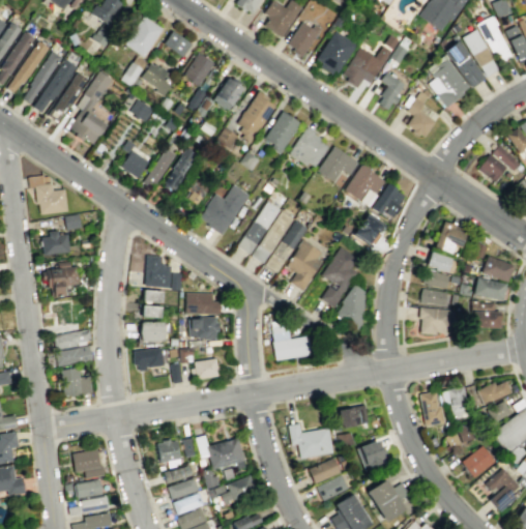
[(70,0),(64,9),(51,0),(70,0)]
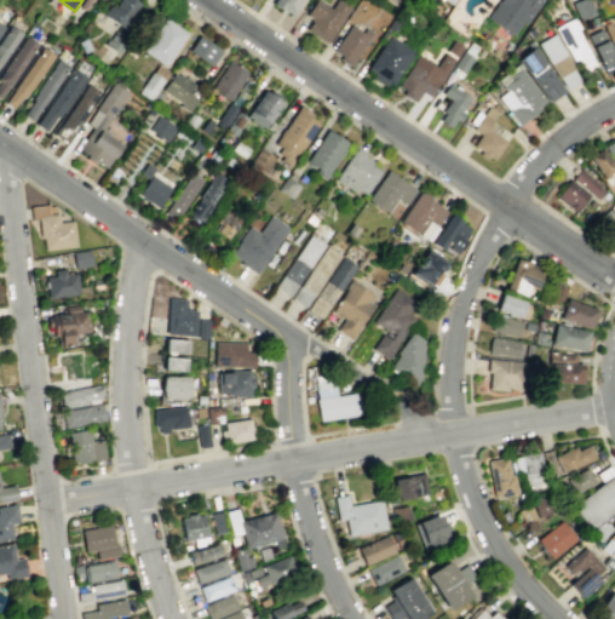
[(102,0),(98,1),(90,11),(84,6),(87,0),(102,0)]
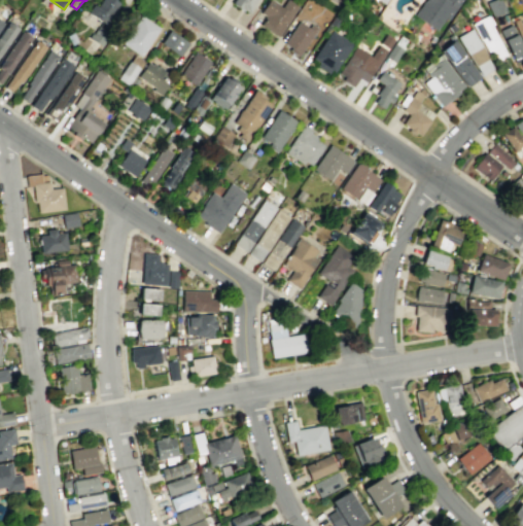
[(90,12),(96,4),(99,6),(103,0),(118,0),(118,1),(121,3),(108,25),(90,12)]
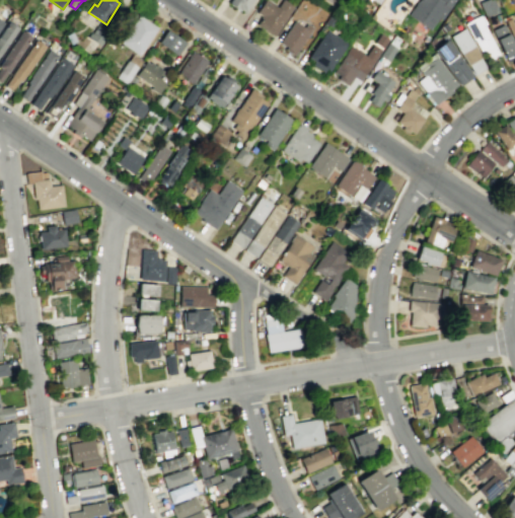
[(232,0),(254,0),(246,13),(240,9),(239,10),(230,4),(232,0)]
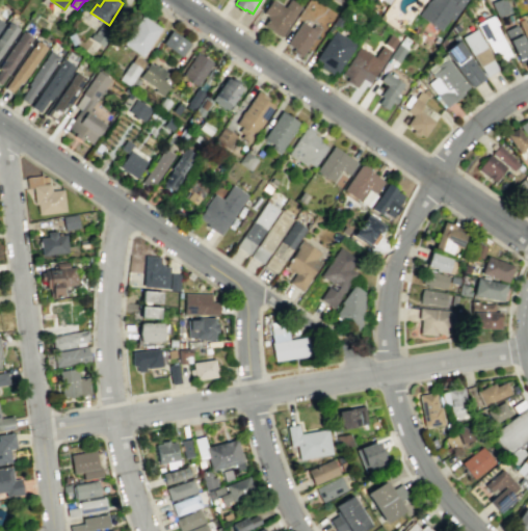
[(291,0),(293,0),(304,6),(284,37),(265,25),(271,17),(265,12),(273,0),(275,0),(286,7),(291,0)]
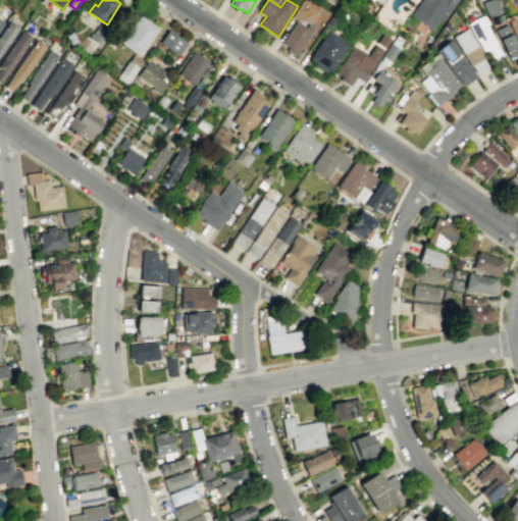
[(460,0),(446,19),(443,17),(434,30),(413,15),(423,0),(460,0)]
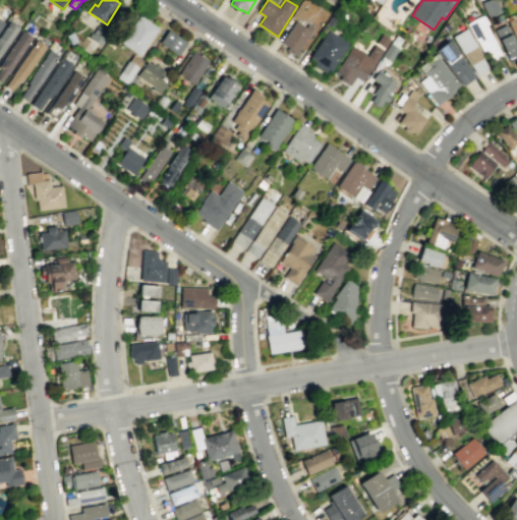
[(489,0),(483,2),(489,17),(503,12),(499,0),(489,0)]
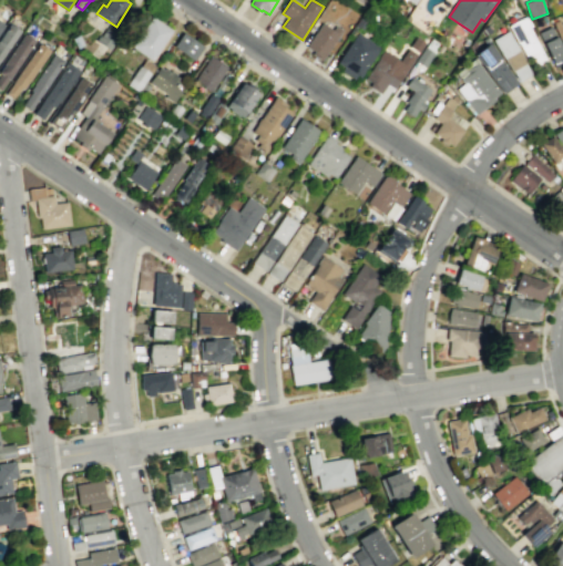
[(133,47),(153,61),(173,31),(153,17),(133,47)]
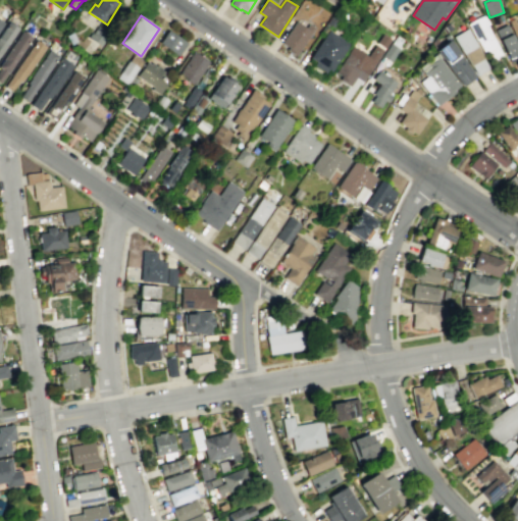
[(470,24),(477,19),(487,15),(506,56),(494,62),(488,51),(485,53),(470,24)]
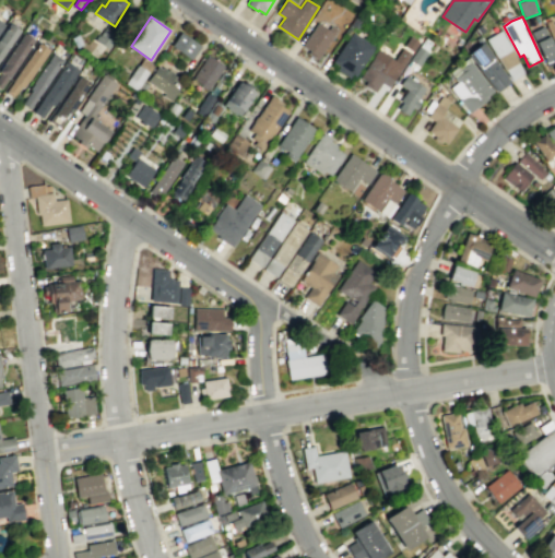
[(319,23),(330,31),(332,26),(339,31),(319,60),(309,54),(310,51),(303,47),(319,23)]
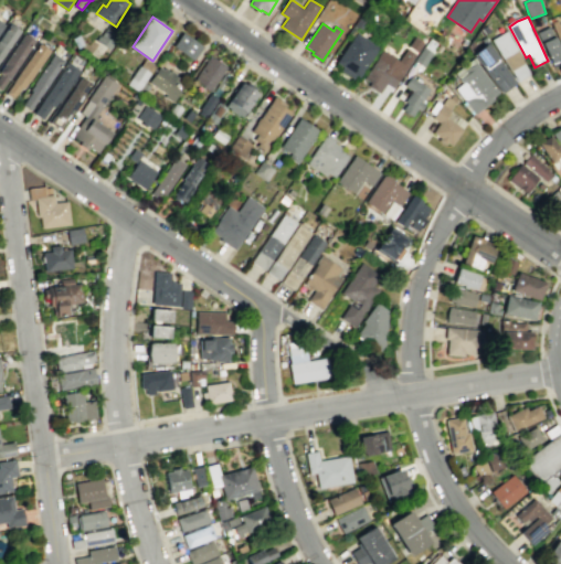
[(0,41),(12,24),(22,32),(0,64),(0,41)]
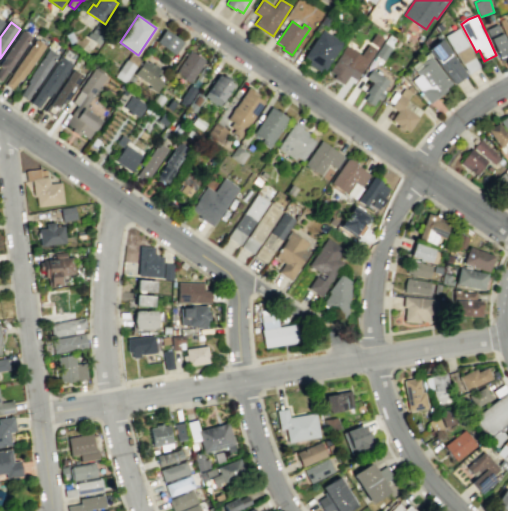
[(89,36),(92,32),(93,33),(99,24),(111,32),(102,46),(89,36)]
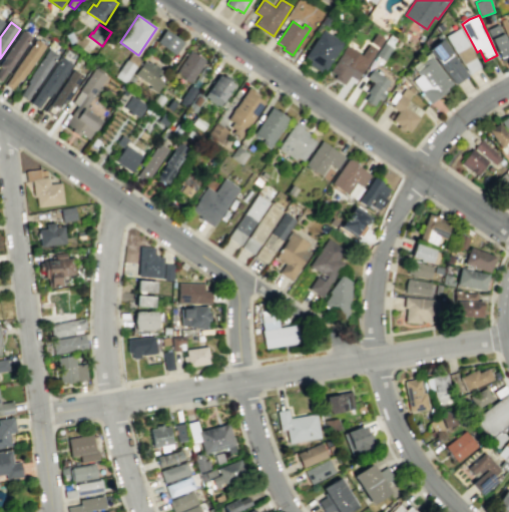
[(489,30),(502,58),(508,55),(508,41),(500,24),(489,30)]
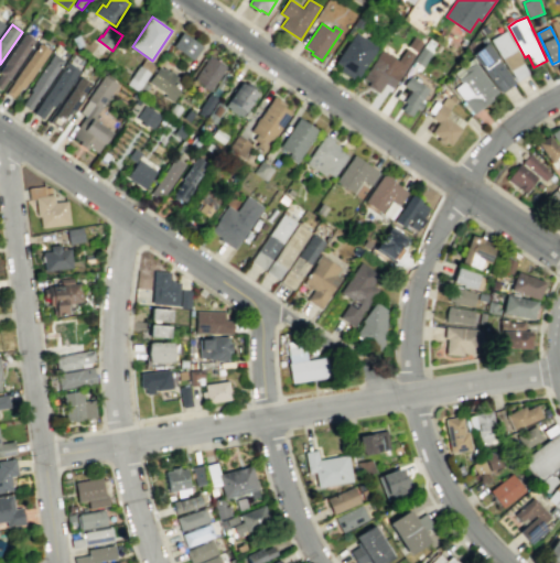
[(507,31),(492,40),(510,72),(513,71),(519,82),(530,75),(524,64),(526,63),(507,31)]
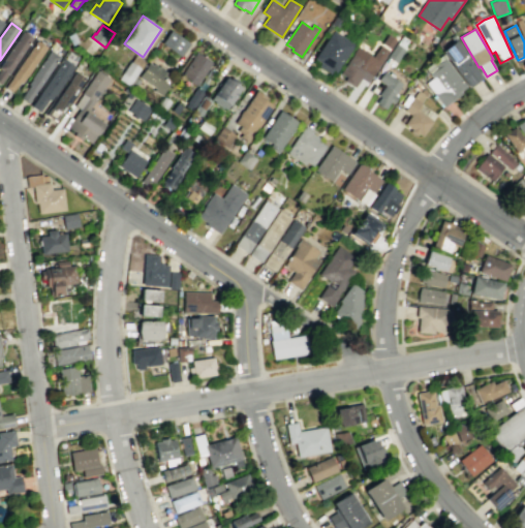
[(163,43),(182,57),(191,43),(172,31),(163,43)]
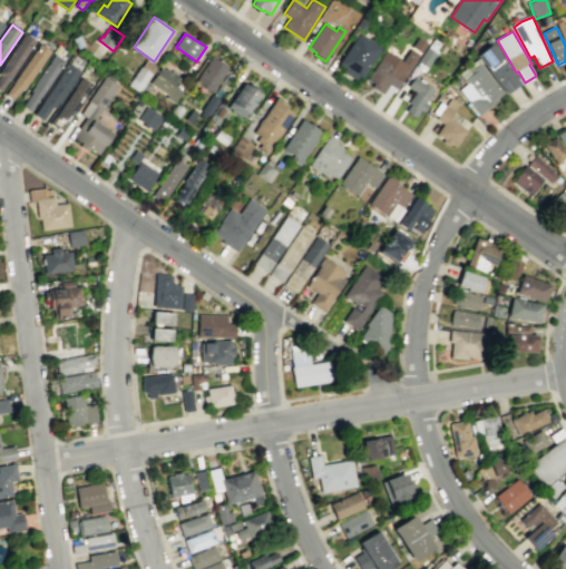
[(361,33),(383,49),(366,77),(361,74),(358,79),(344,72),(348,68),(340,64),(361,33)]
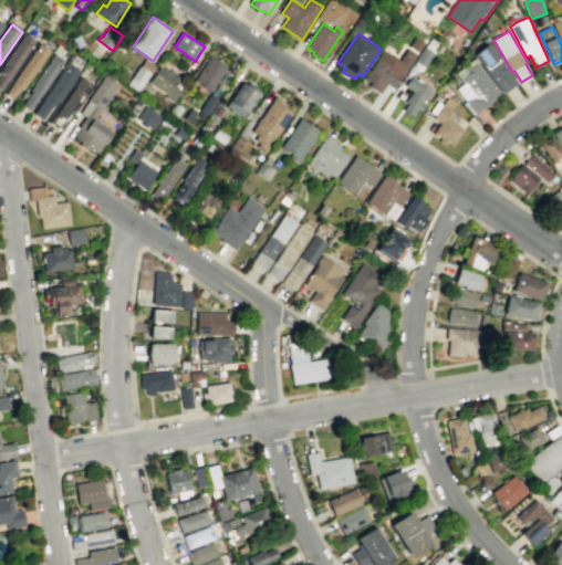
[(27,34),(6,65),(7,65),(1,73),(2,75),(0,77),(0,89),(3,91),(10,80),(11,81),(38,41),(27,34)]
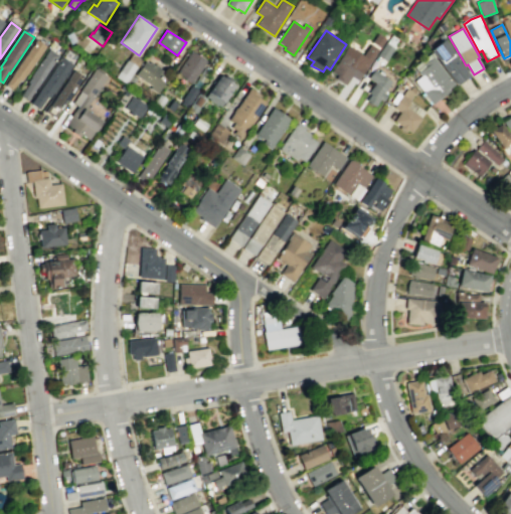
[(73,32),(77,41),(72,44),(67,35),(73,32)]
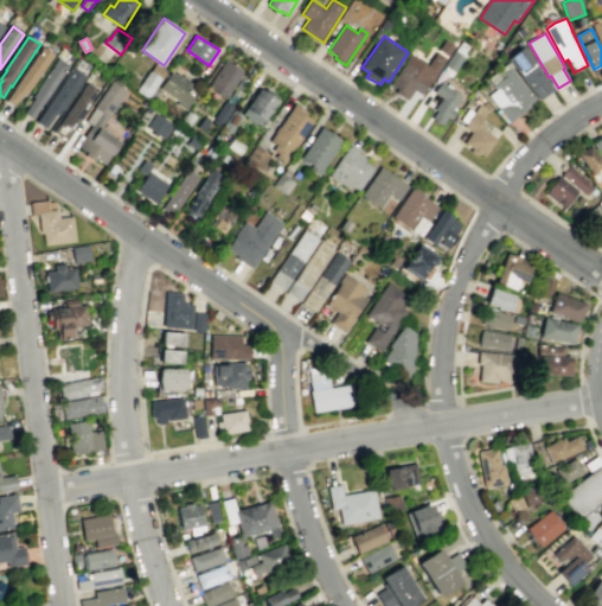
[(447,40),(458,48),(450,57),(441,51),(447,40)]
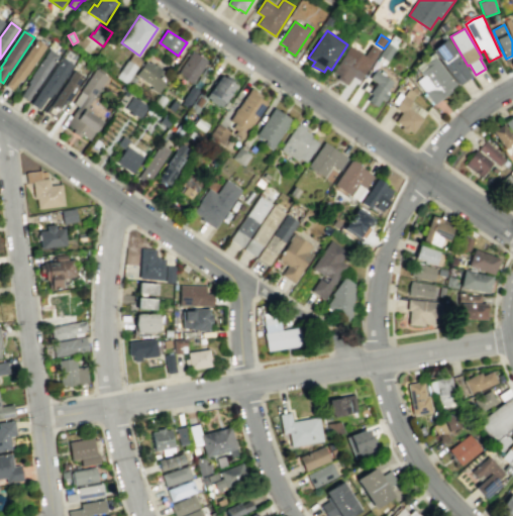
[(446,39),(434,49),(460,85),(474,76),(446,39)]
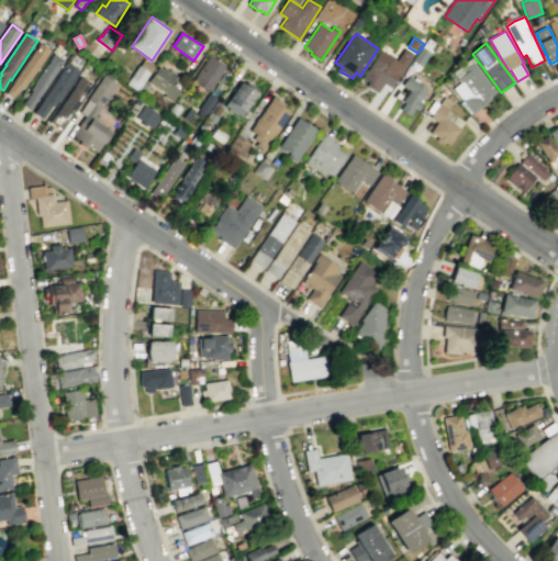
[(42,44),(15,82),(8,93),(15,99),(23,88),(25,89),(52,51),(42,44)]
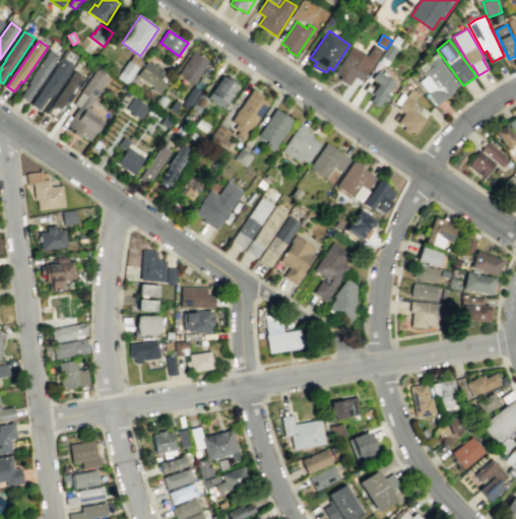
[(391,44),(400,50),(391,62),(383,57),(391,44)]
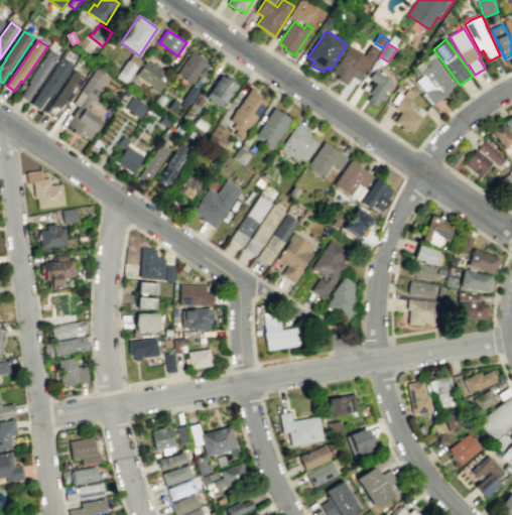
[(373,45),(381,50),(360,82),(354,78),(348,87),(338,80),(340,77),(334,73),(351,47),(366,57),(373,45)]
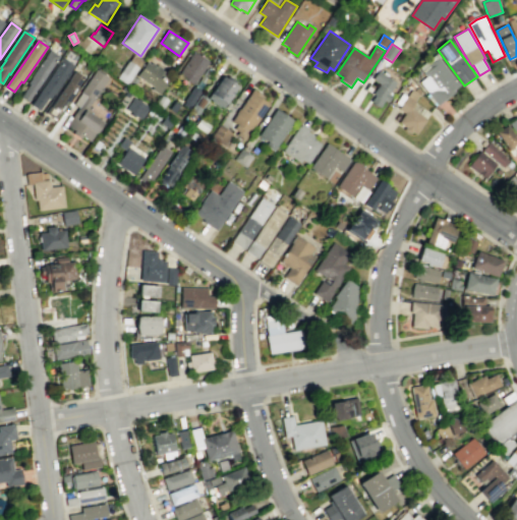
[(22,97),(32,84),(30,83),(34,78),(33,77),(51,50),(61,57),(39,90),(38,90),(30,102),(22,97)]
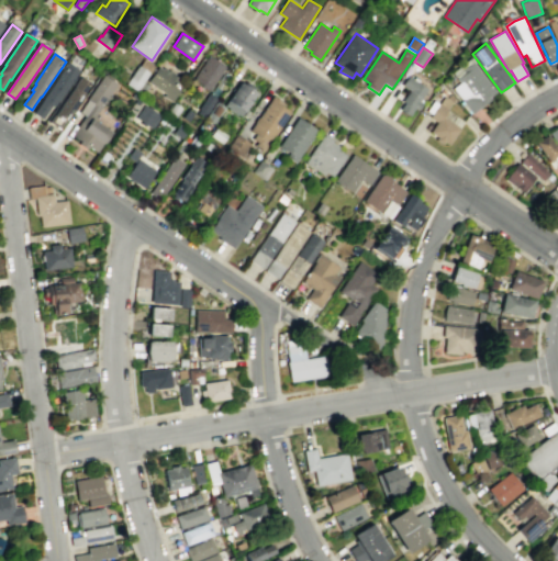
[(211,56),(227,67),(211,91),(194,81),(211,56)]
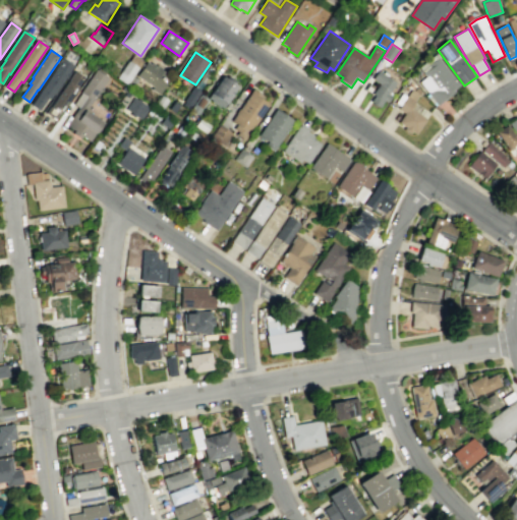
[(33,105),(64,58),(74,66),(70,73),(71,73),(68,78),(67,77),(56,95),(55,94),(52,99),(49,98),(41,111),(33,105)]
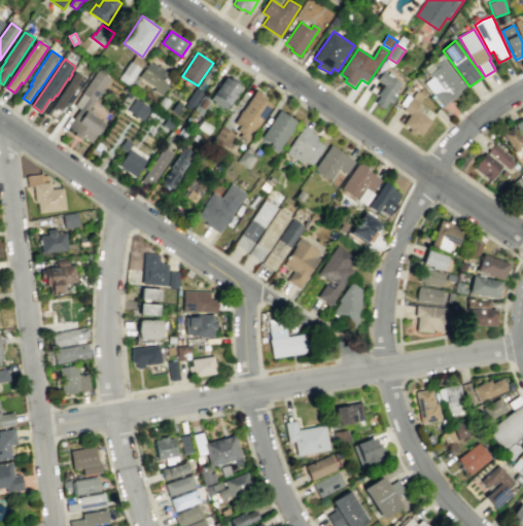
[(426,83),(445,108),(468,91),(445,59),(428,71),(433,78),(426,83)]
